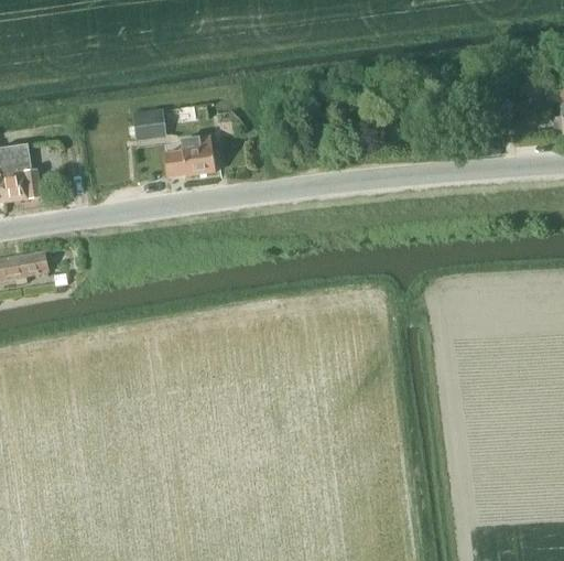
[(563,76),(543,78),(544,100),(559,99),(560,116),(553,117),(554,137),(563,136),(563,76)]
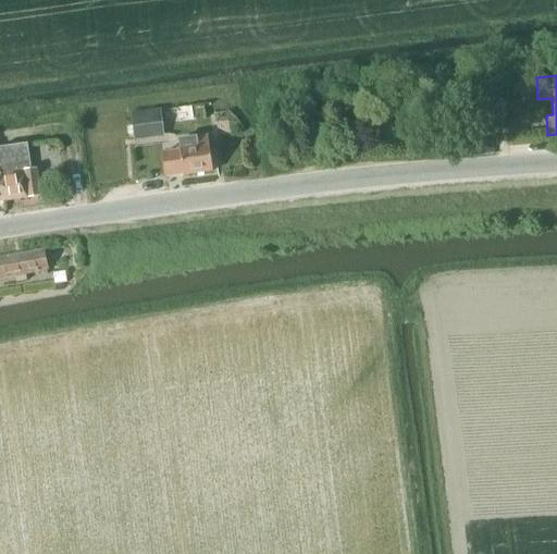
[(164,136),(161,109),(131,112),(134,139),(164,136)]
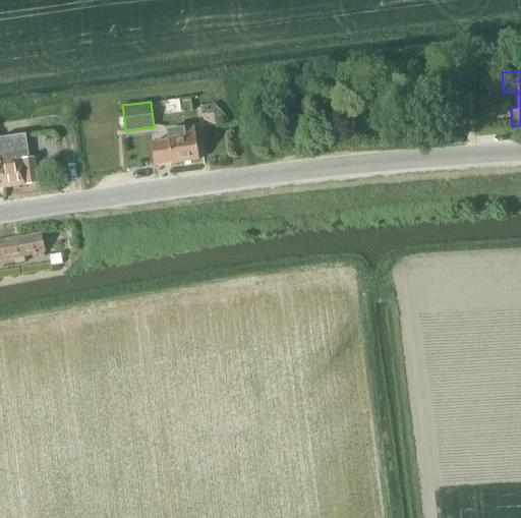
[(169,162),(196,158),(192,125),(165,129),(166,138),(150,141),(153,162),(169,160),(169,162)]
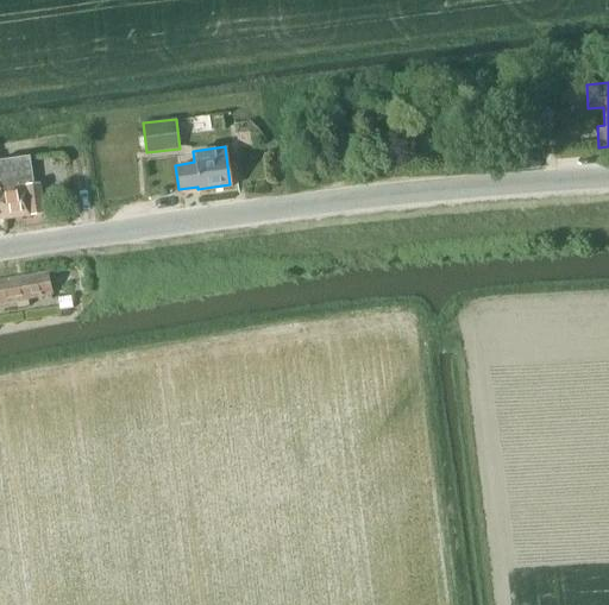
[(38,183),(35,184),(31,155),(0,158),(0,194),(4,216),(42,210),(38,183)]
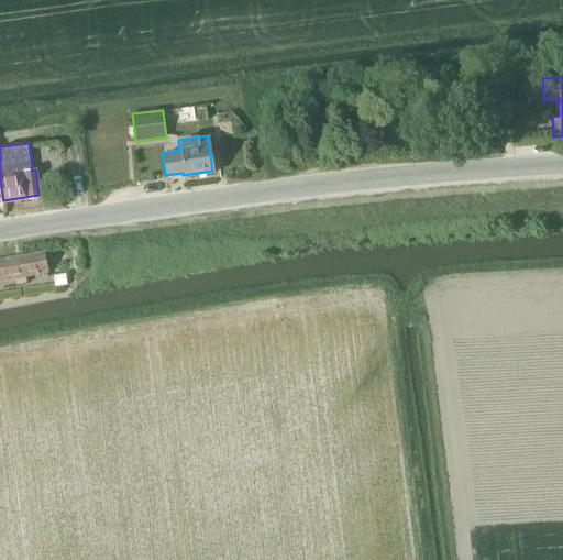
[(28,282),(26,276),(48,272),(45,250),(19,254),(15,254),(0,256),(0,282),(14,278),(15,284),(28,282)]
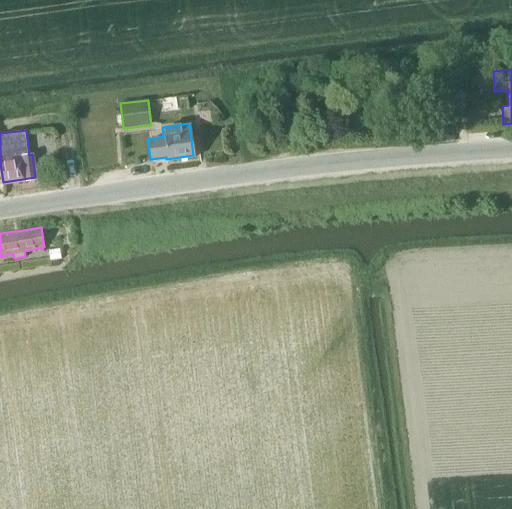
[(60,247),(48,249),(50,259),(61,257),(60,247)]
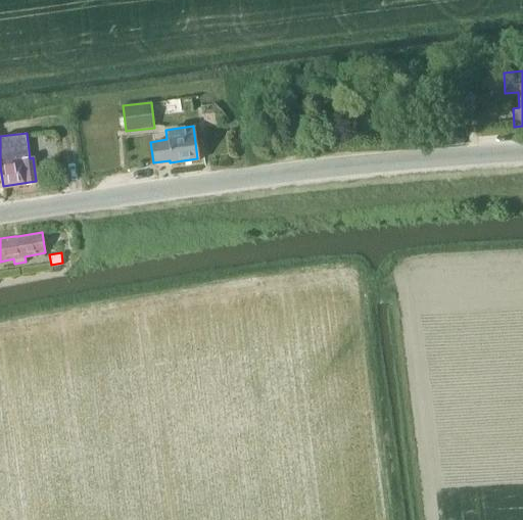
All buildings are outlined.
